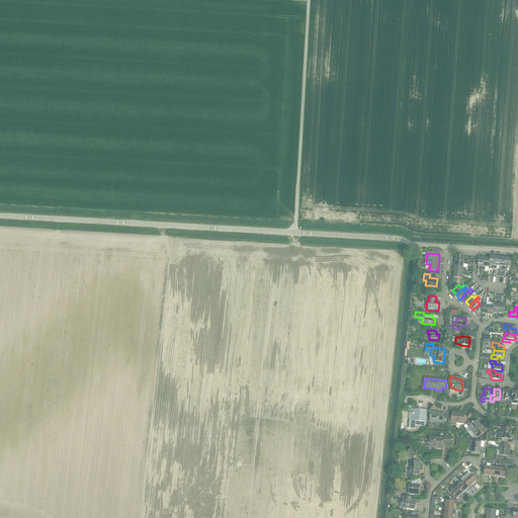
[(503,400),(509,401),(509,397),(510,391),(503,390),(503,397),(500,396),(499,400),(499,403),(502,403),(503,400)]
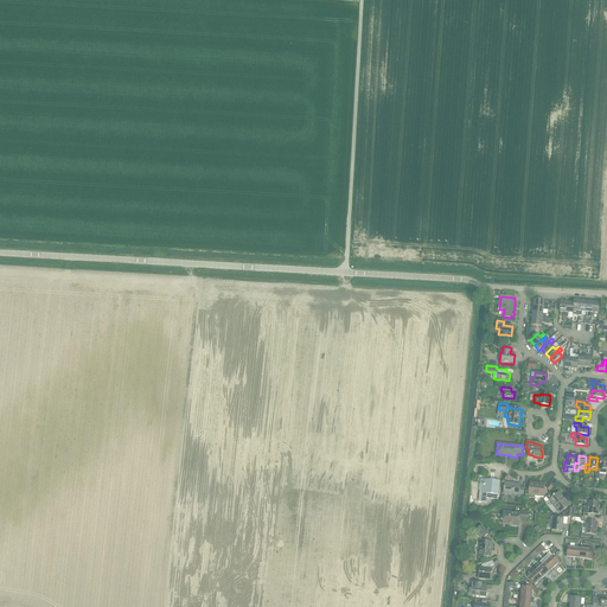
[(606,473),(606,471),(606,467),(606,458),(601,458),(600,466),(596,465),(596,470),(595,475),(599,475),(600,473),(606,473)]
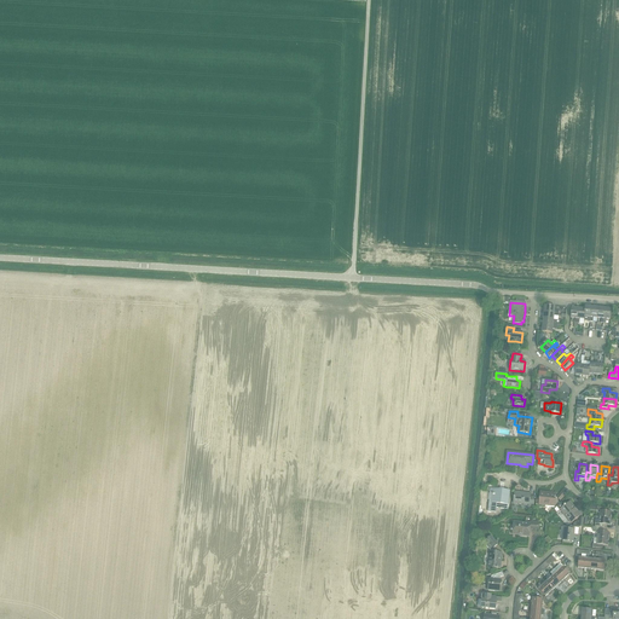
[(497,508),(508,509),(508,504),(510,491),(495,490),(495,495),(492,495),(492,503),(491,512),(496,513),(497,508)]
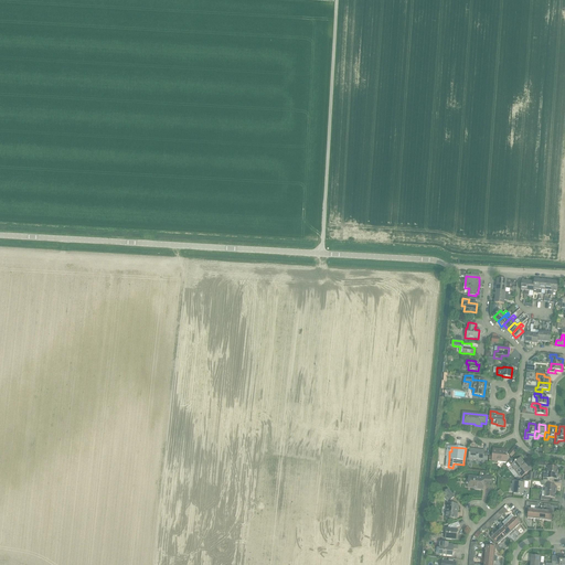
[(487,462),(487,459),(488,454),(484,454),(484,450),(470,449),(469,459),(483,461),(483,462),(487,462)]
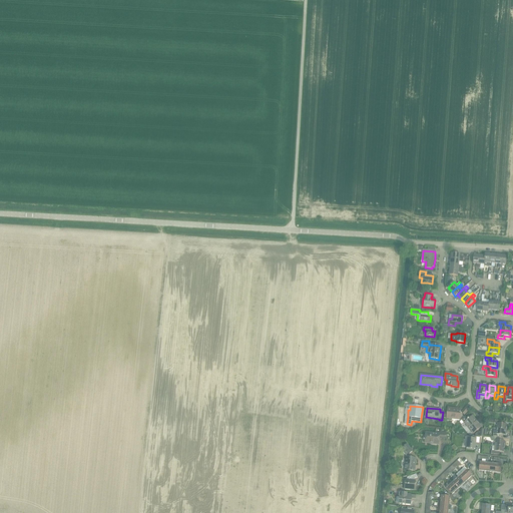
[(447,418),(447,419),(460,420),(461,410),(448,408),(447,414),(447,418)]
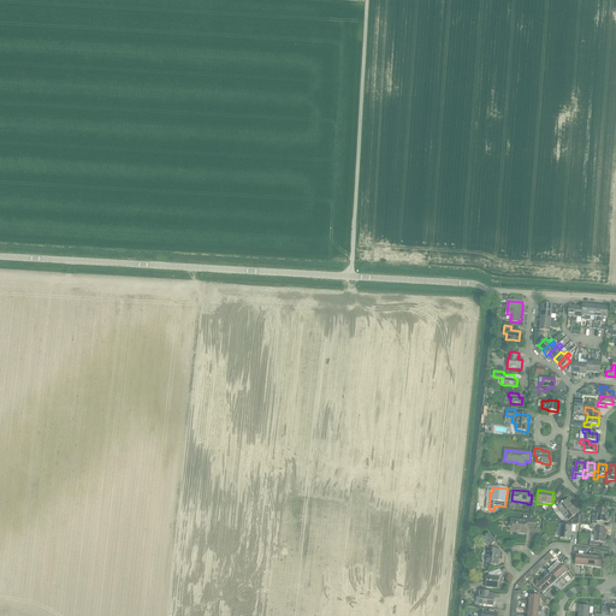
[(560,499),(555,504),(557,508),(568,521),(573,517),(578,513),(567,499),(562,504),(560,499)]
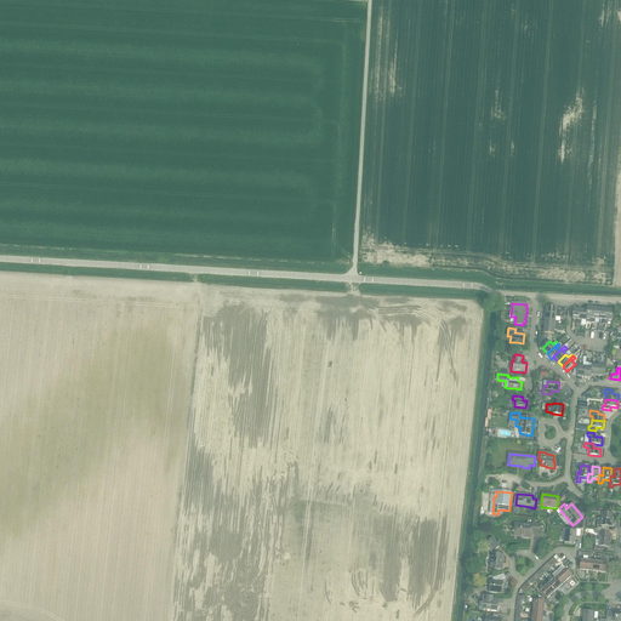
[(602,513),(602,519),(614,520),(614,517),(613,516),(614,513),(608,513),(608,510),(599,508),(598,512),(602,513)]
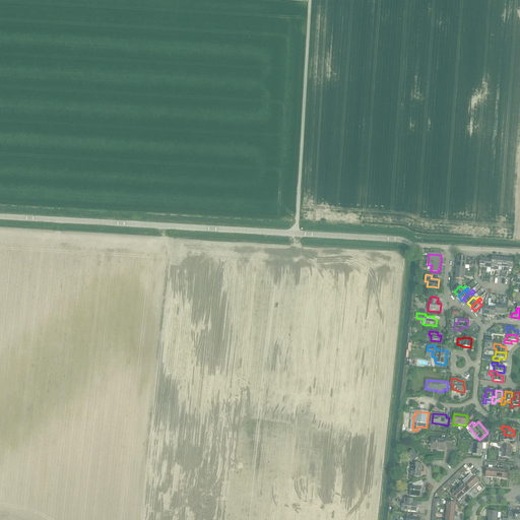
[(500,443),(507,444),(508,441),(512,442),(513,440),(514,436),(504,435),(501,435),(500,440),(498,440),(498,443),(500,443)]
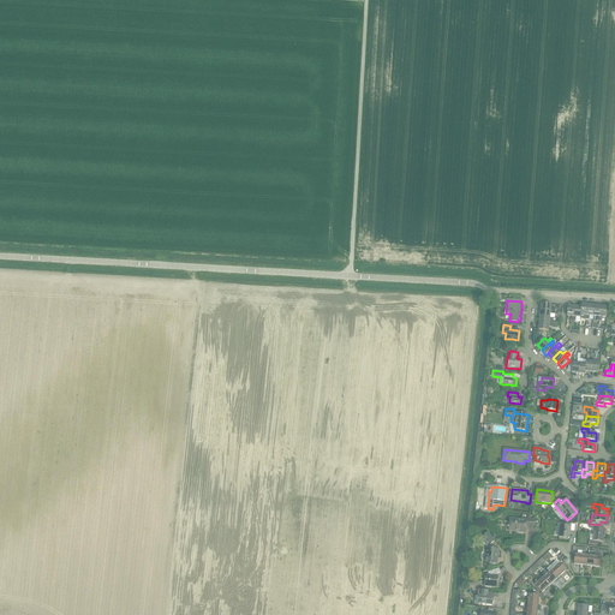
[(535,526),(536,520),(536,519),(527,518),(526,520),(511,518),(509,531),(526,533),(526,526),(535,526)]
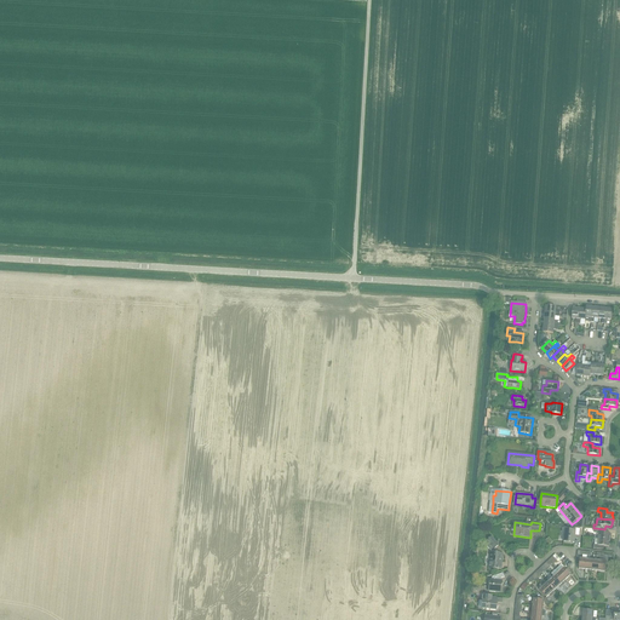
[(579,537),(580,530),(580,529),(581,530),(581,532),(584,532),(584,527),(580,527),(580,528),(572,527),(570,530),(566,530),(564,541),(574,543),(575,537),(579,537)]
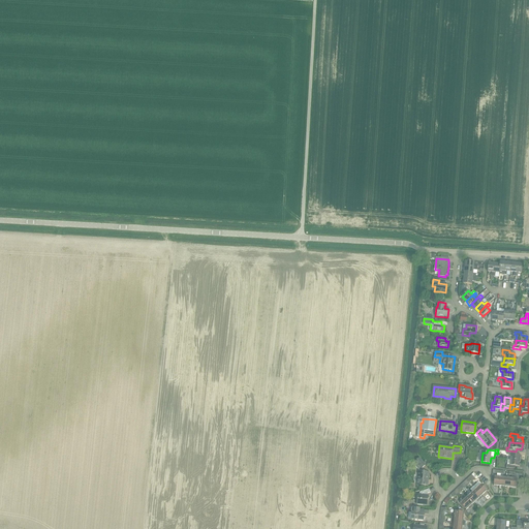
[(516,455),(516,452),(508,450),(506,450),(506,454),(511,455),(510,460),(521,461),(521,458),(521,457),(521,455),(516,455)]
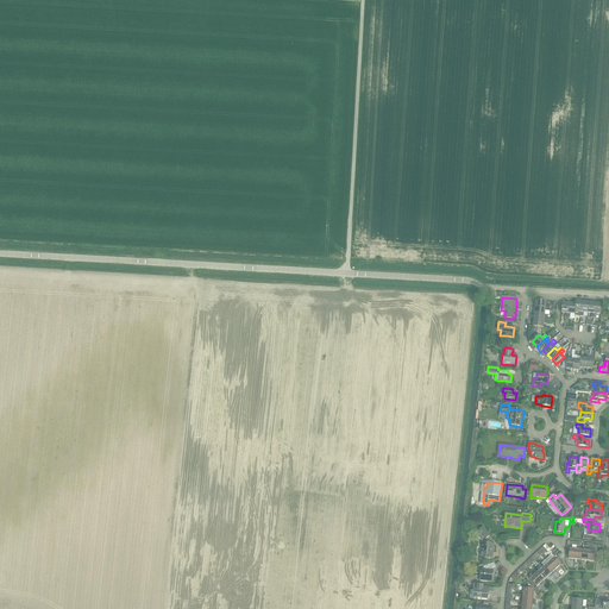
[(482,541),(482,544),(481,558),(489,559),(493,559),(494,548),(494,545),(490,544),(490,542),(487,541),(485,540),(490,535),(487,531),(483,527),(478,532),(481,534),(478,537),(482,541)]
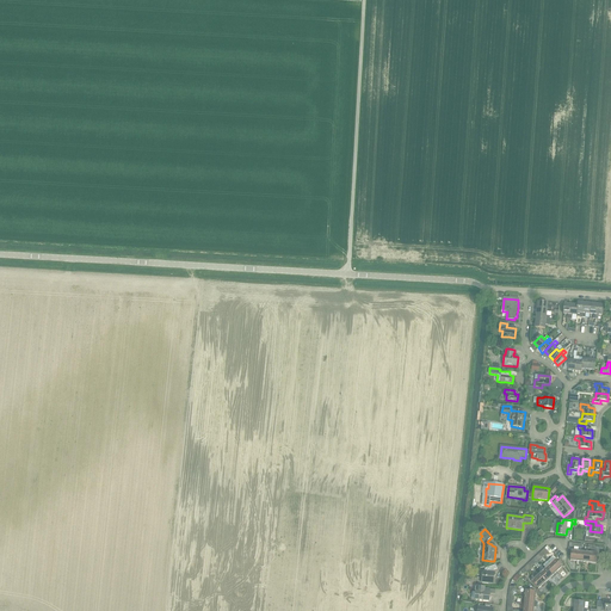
[(594,542),(596,538),(600,538),(600,536),(602,536),(602,532),(590,531),(588,537),(585,537),(585,541),(594,542)]
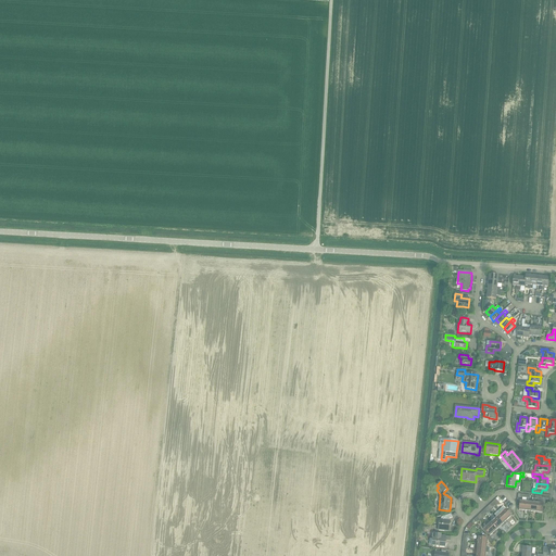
[(538,503),(536,513),(542,514),(543,509),(545,509),(545,507),(543,506),(543,504),(538,503)]
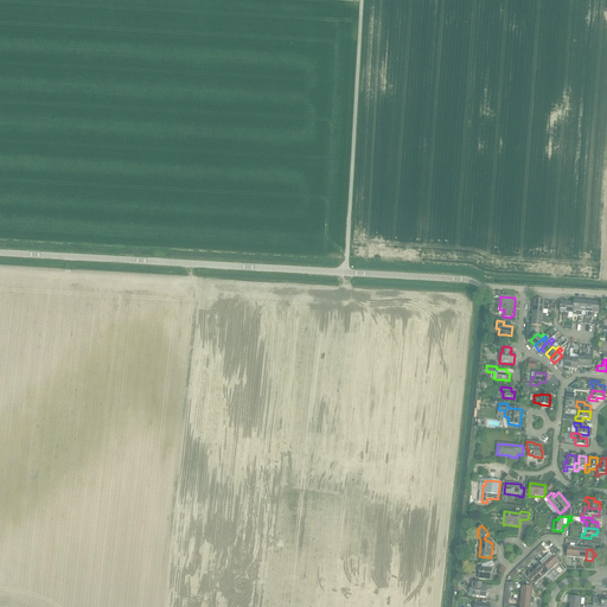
[(551,556),(547,560),(547,561),(554,568),(558,563),(556,561),(557,558),(555,556),(554,558),(551,556)]
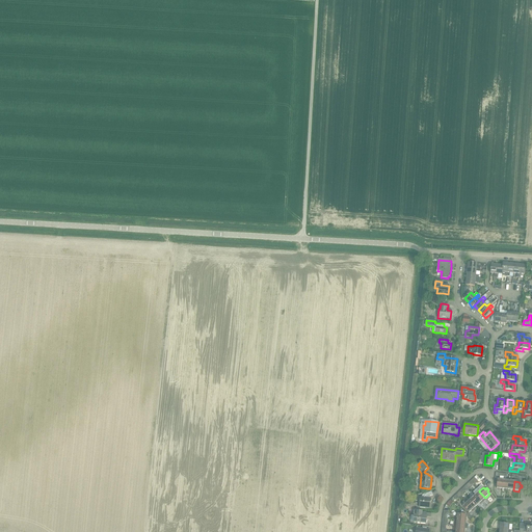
[(421,498),(420,509),(427,509),(427,507),(430,507),(431,499),(430,499),(429,497),(433,496),(431,491),(422,495),(422,498),(421,498)]
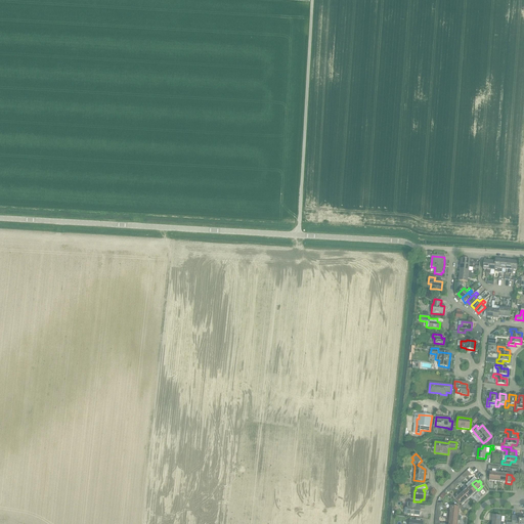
[(468,487),(475,495),(477,494),(476,492),(478,490),(472,484),(468,487)]
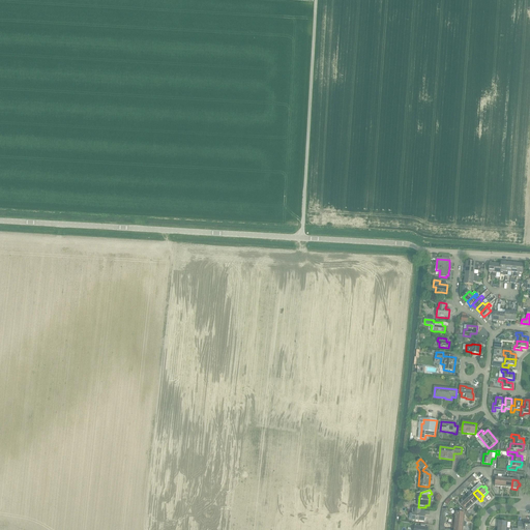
[(480,501),(473,493),(469,497),(475,503),(478,501),(479,503),(480,501)]
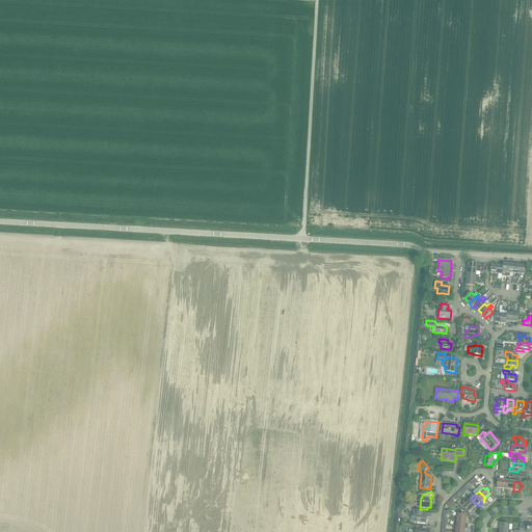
[(467,503),(475,510),(476,509),(475,508),(477,505),(471,499),(467,503)]
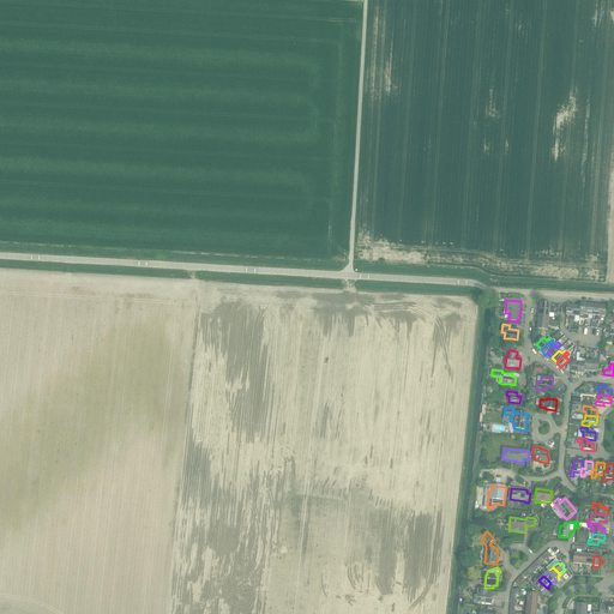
[(548,589),(539,581),(534,584),(541,593),(545,589),(546,591),(548,589)]
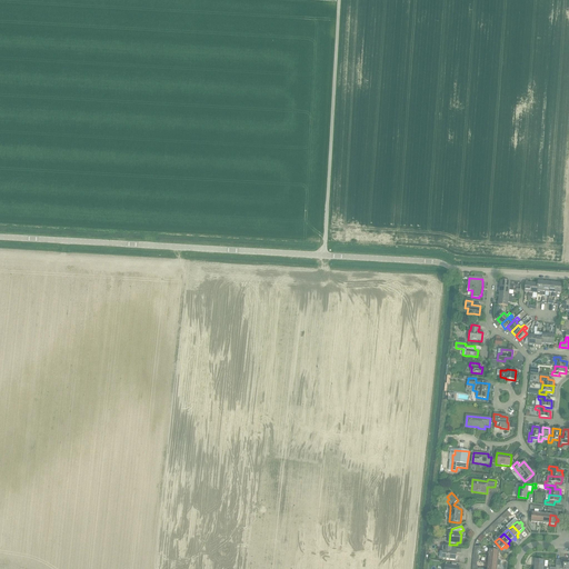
[(442,559),(450,560),(456,560),(457,553),(461,553),(461,549),(451,548),(446,547),(443,547),(443,551),(442,559)]
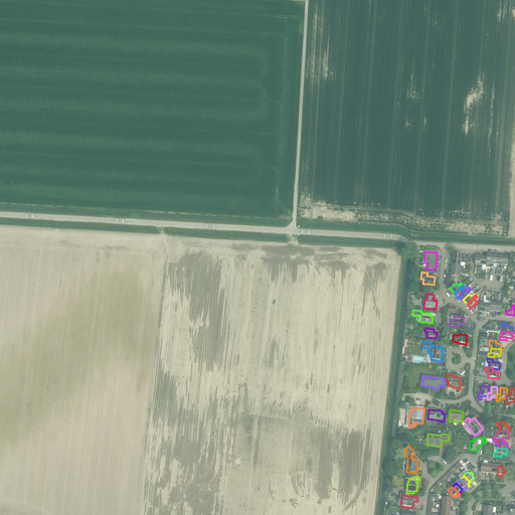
[(443,503),(451,504),(452,499),(448,499),(449,497),(446,496),(446,498),(443,498),(443,503)]
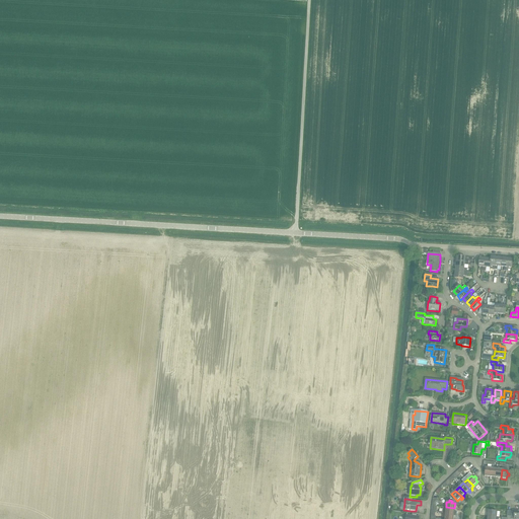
[(514,512),(511,512),(510,518),(518,518),(518,517),(518,510),(514,510),(514,512)]
